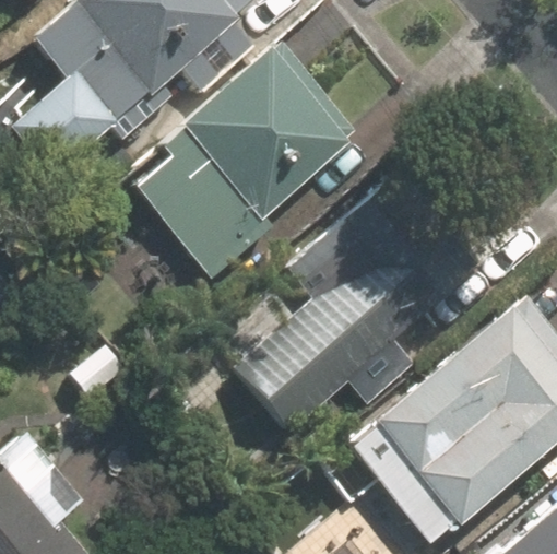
[(52,0),(34,16),(39,23),(26,34),(58,73),(7,117),(59,181),(125,128),(271,9),(263,0),(52,0)]
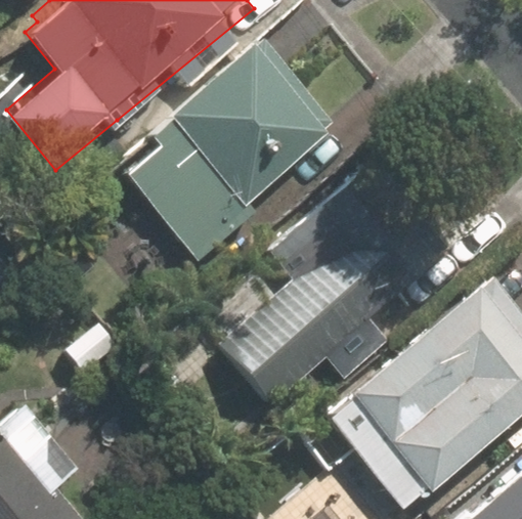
[(18,0),(27,9),(37,0),(18,0)]
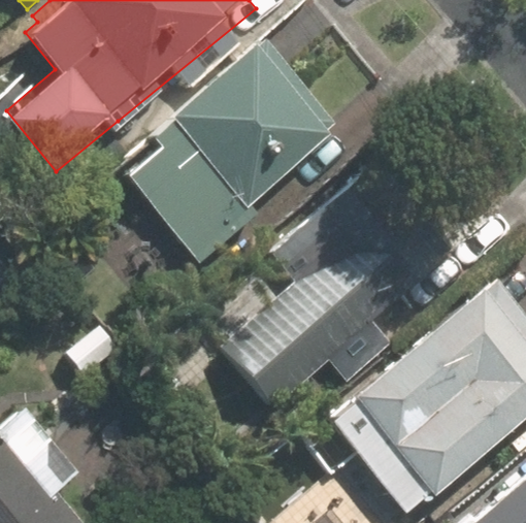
[(334,127),(263,42),(137,148),(143,154),(123,171),(202,267),(259,220),(244,202),(334,127)]
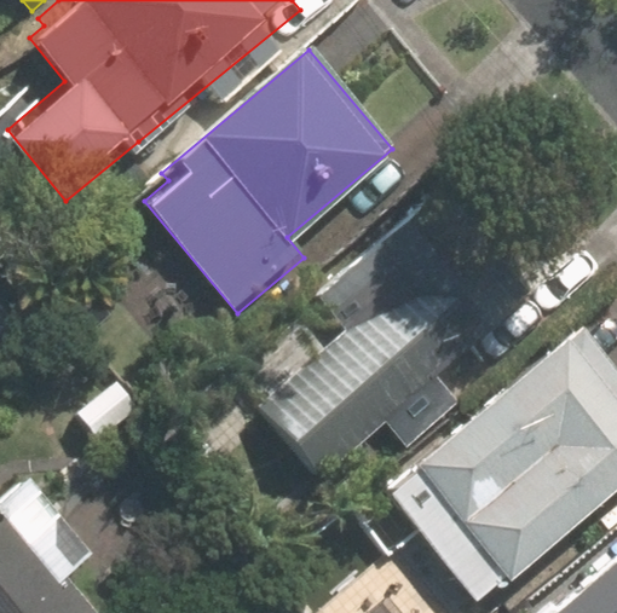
[(335,331),(258,394),(327,480),(548,304),(454,185),(310,300),(335,331)]
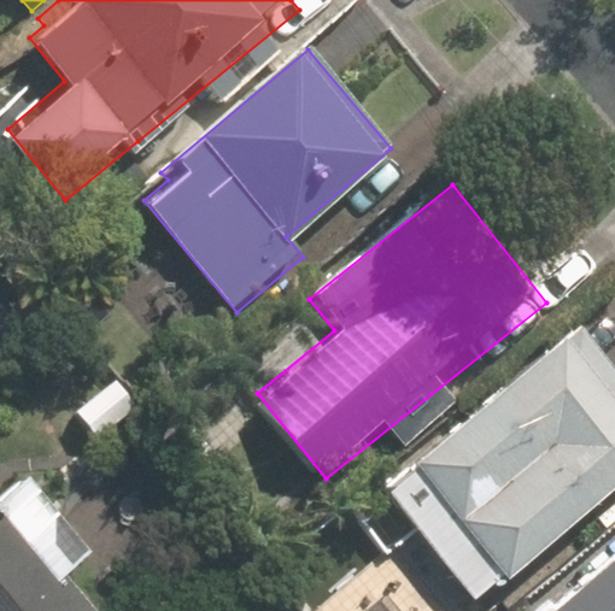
[(0,317),(11,309),(0,295),(0,317)]
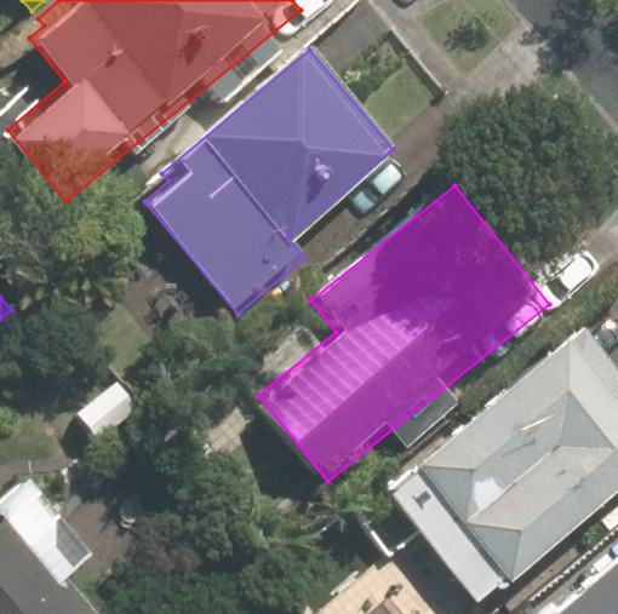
[(617,494),(617,366),(581,322),(385,488),(486,607),(617,494)]
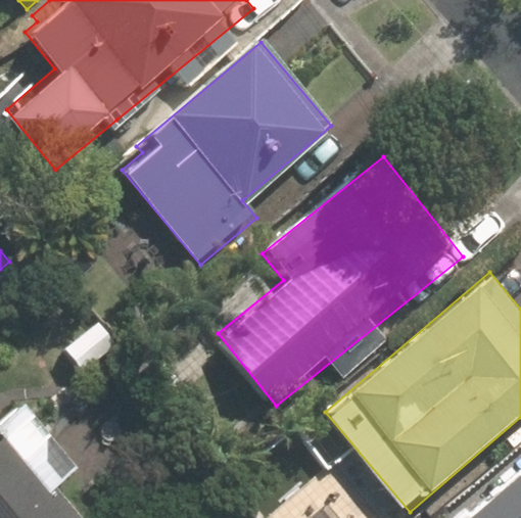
[(75,517),(50,490),(82,461),(26,398),(0,421),(0,517),(75,517)]
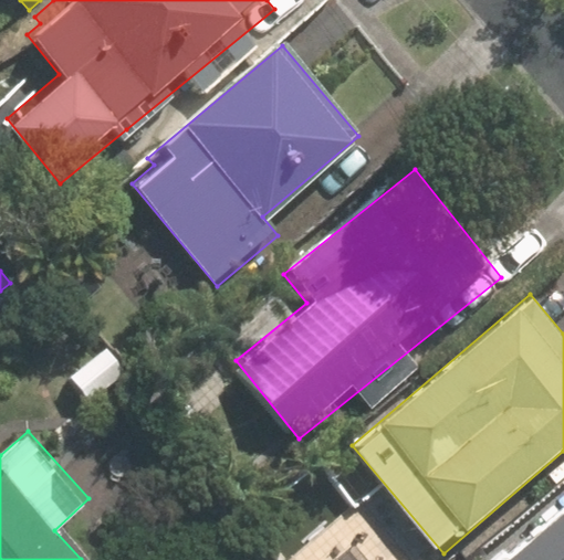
[(563,559),(563,505),(499,559),(563,559)]
